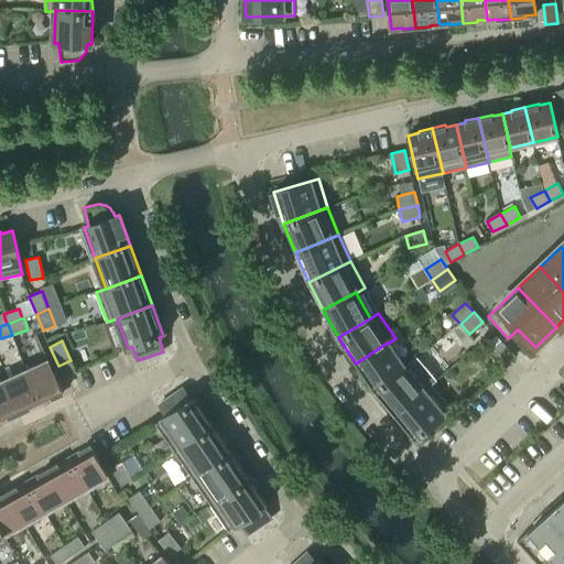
[(516,356),(502,342),(491,351),(506,366),(516,356)]
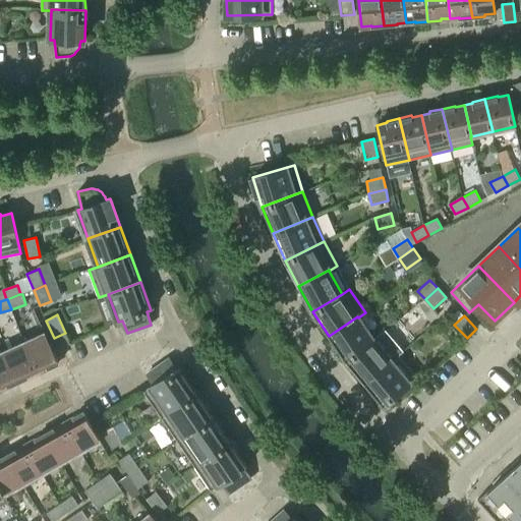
[(372,340),(358,317),(357,316),(329,336),(345,360),(372,340)]
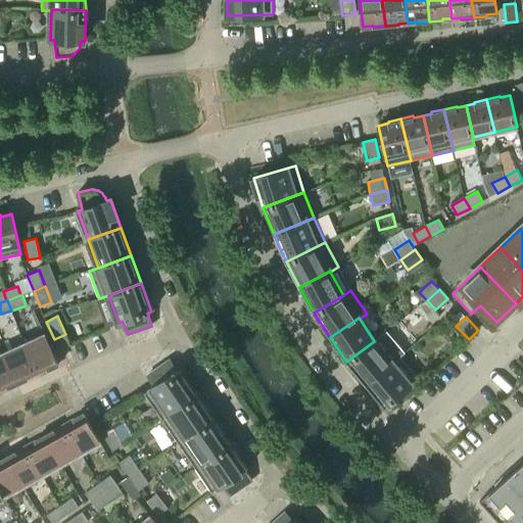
[(64,334),(54,339),(59,349),(69,344),(64,334)]
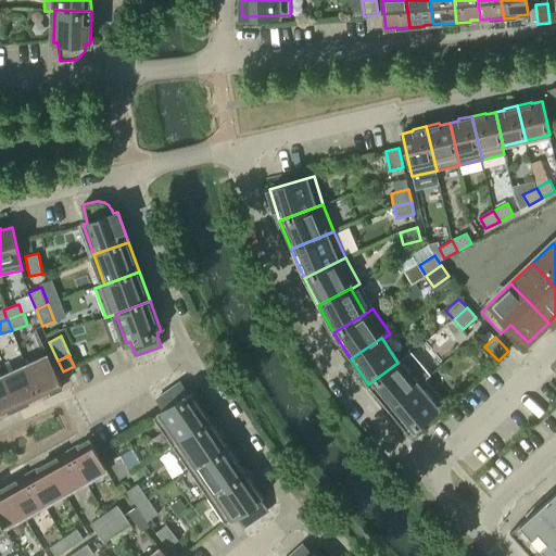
[(48,356),(26,366),(40,397),(63,387),(48,356)]
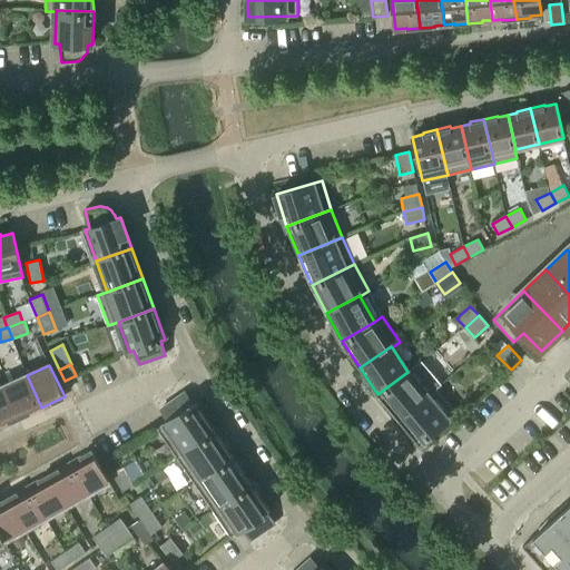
[(408,372),(377,394),(399,419),(428,394),(408,372)]
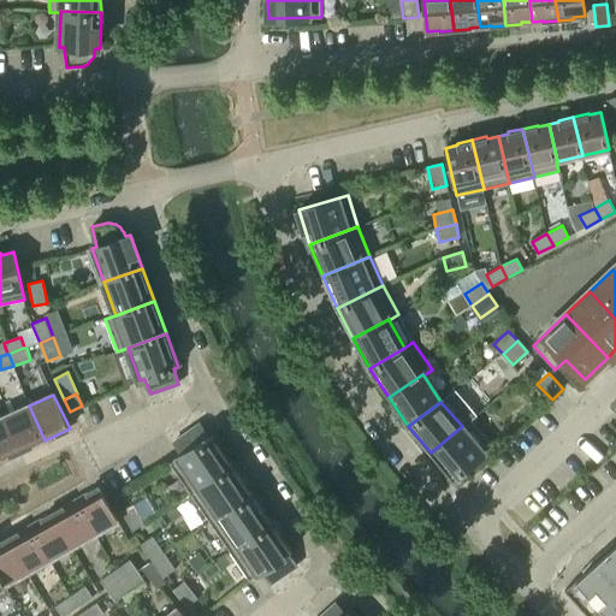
[(45,440),(29,406),(6,416),(22,451),(45,440)]
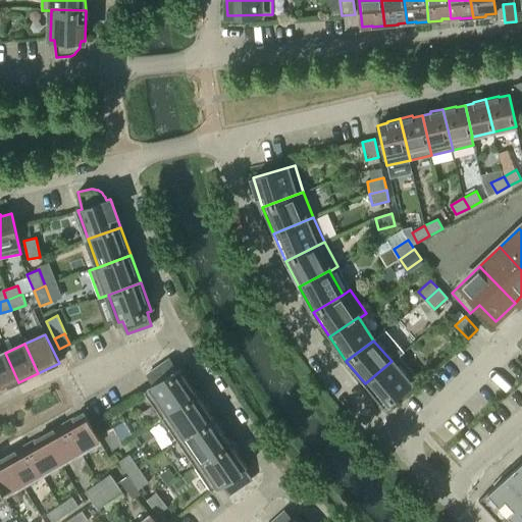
[(0,389),(18,382),(5,353),(0,355),(0,389)]
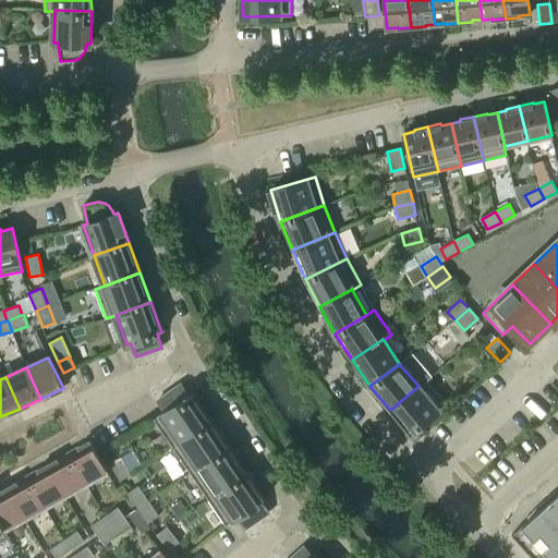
[(426,379),(419,386),(390,410),(411,435),(446,402),(426,379)]
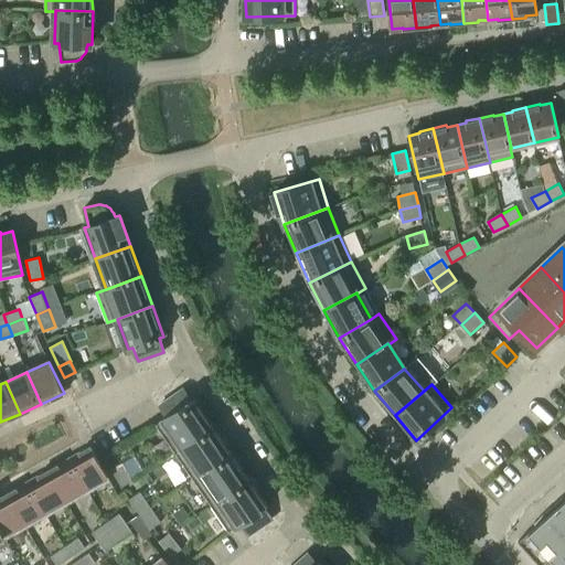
[(174,451),(213,425),(195,398),(191,401),(183,388),(160,405),(168,416),(157,425),(174,451)]
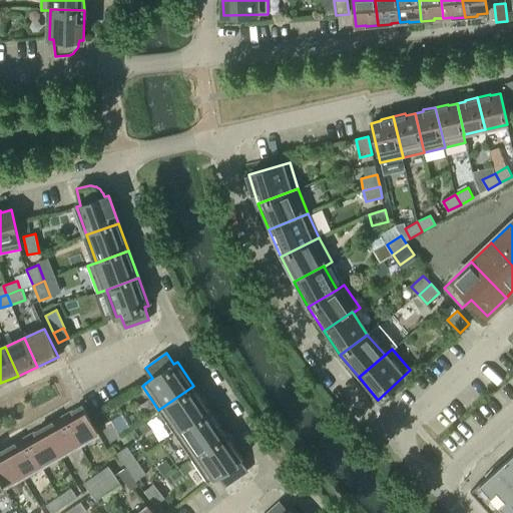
[(193,386),(158,410),(175,434),(209,410),(193,386)]
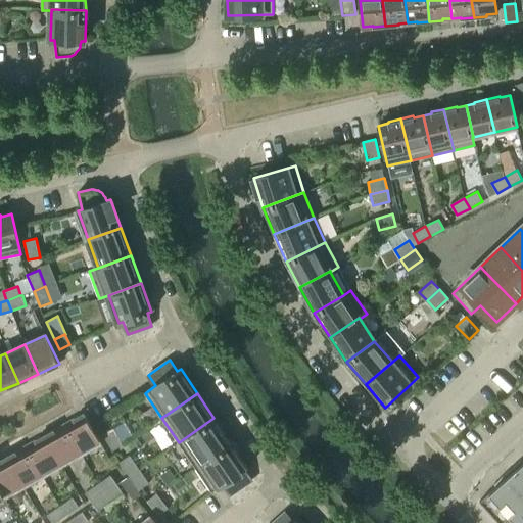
[(84,413),(64,424),(80,453),(100,441),(84,413)]
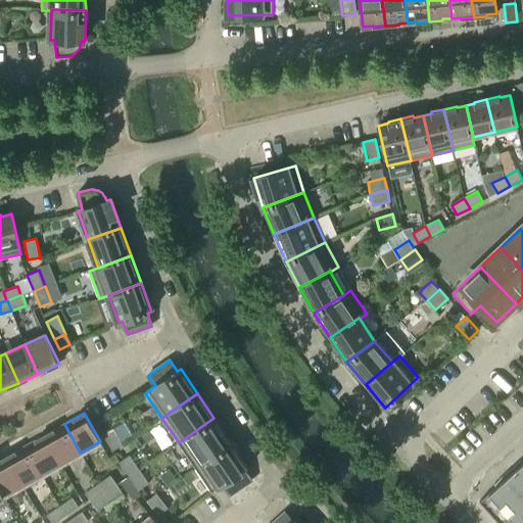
[(231,442),(214,418),(179,442),(195,467),(231,442)]
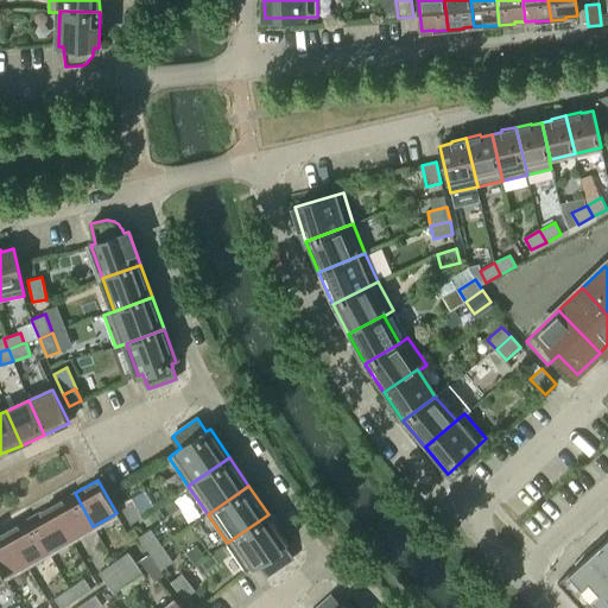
[(75,493),(52,506),(71,538),(93,526),(75,493)]
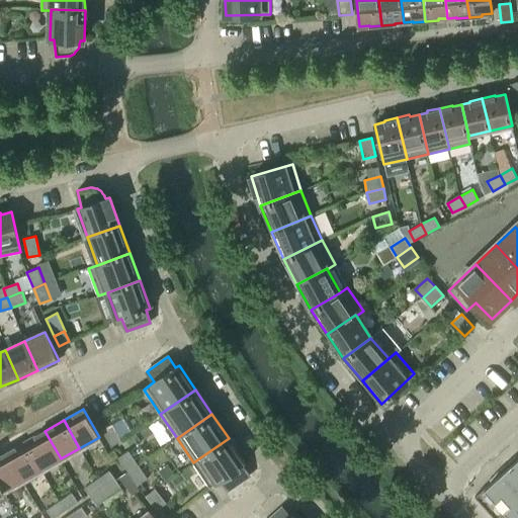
[(111,446),(122,440),(112,424),(101,430),(111,446)]
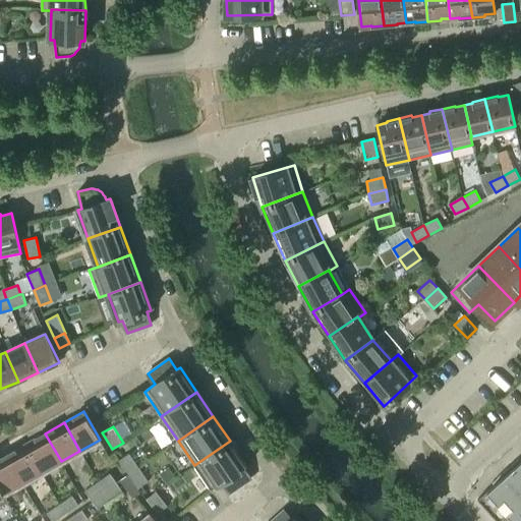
[(61,461),(45,433),(26,444),(42,472),(61,461)]
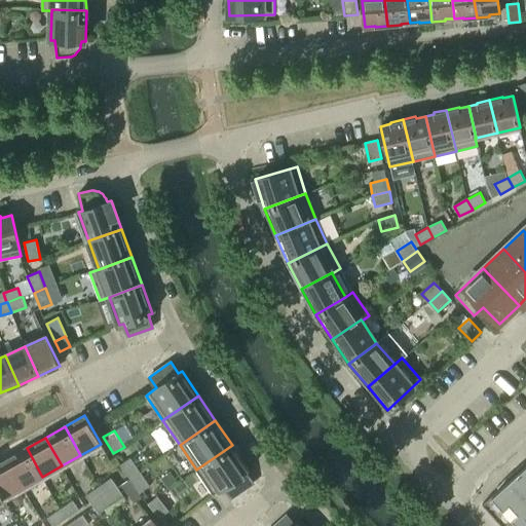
[(232,445),(196,470),(213,494),(224,487),(232,498),(253,484),(246,473),(250,470),(232,445)]
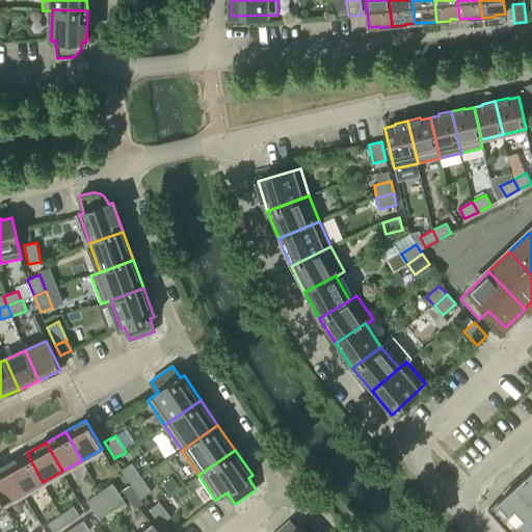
[(27,453),(7,464),(24,493),(43,482),(27,453)]
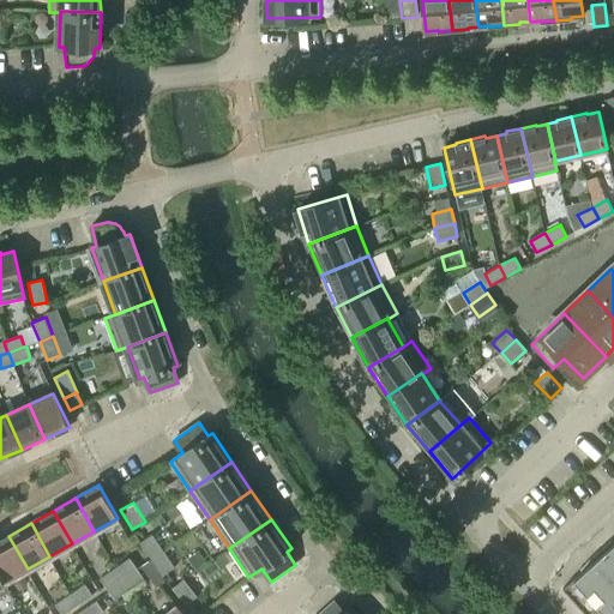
[(151,559),(163,551),(152,534),(140,542),(151,559)]
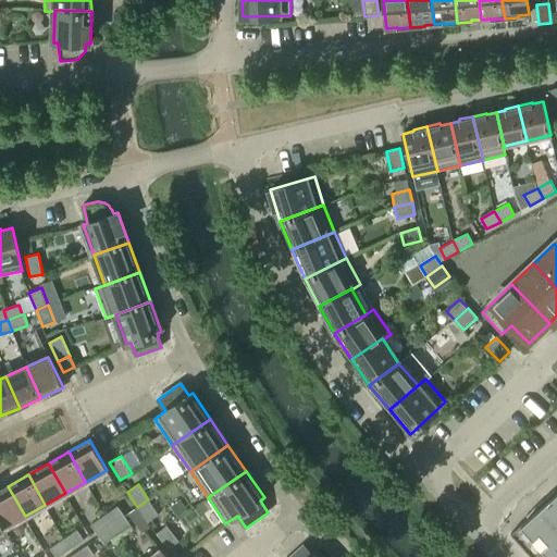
[(8,486),(0,490),(0,522),(3,529),(4,528),(25,516),(8,486)]
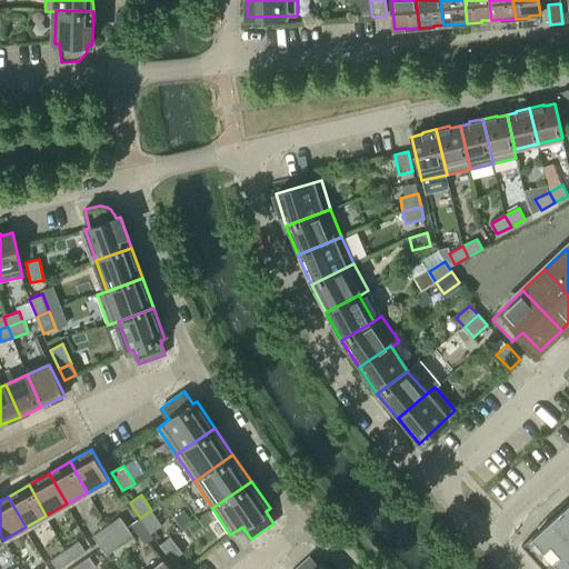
[(568,568),(568,500),(568,499),(537,527),(539,529),(521,545),(542,568),(568,568)]
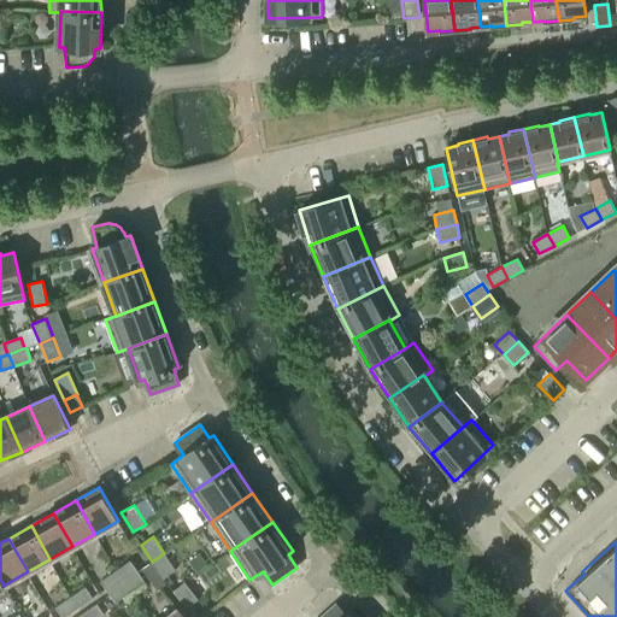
[(176,570),(164,553),(152,562),(164,579),(176,570)]
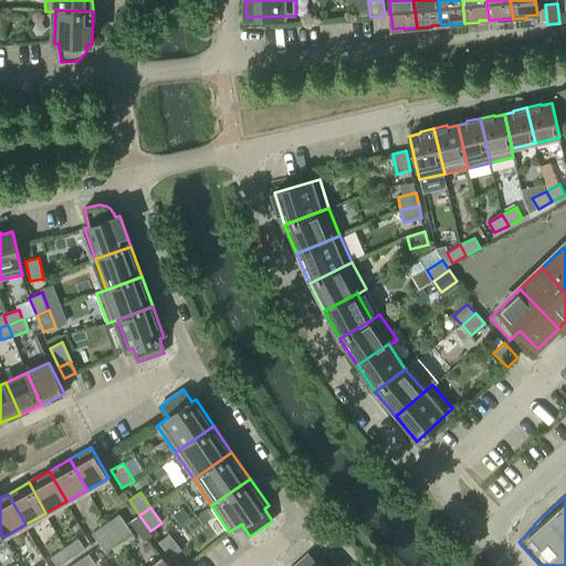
[(113,534),(126,524),(119,514),(106,524),(113,534)]
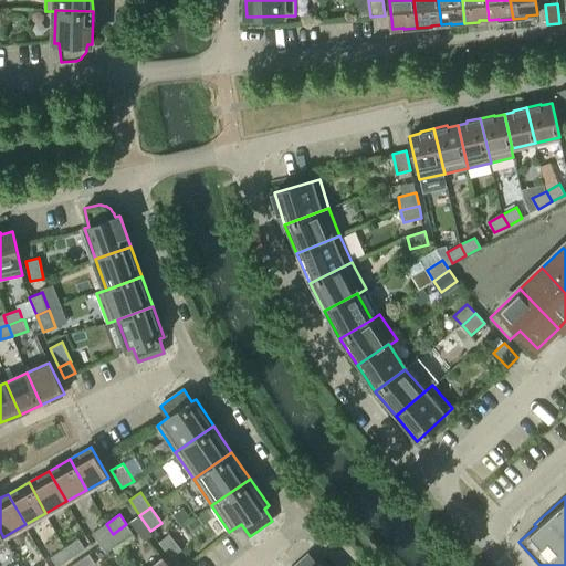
[(139,515),(129,522),(144,542),(154,535),(150,531),(139,515)]
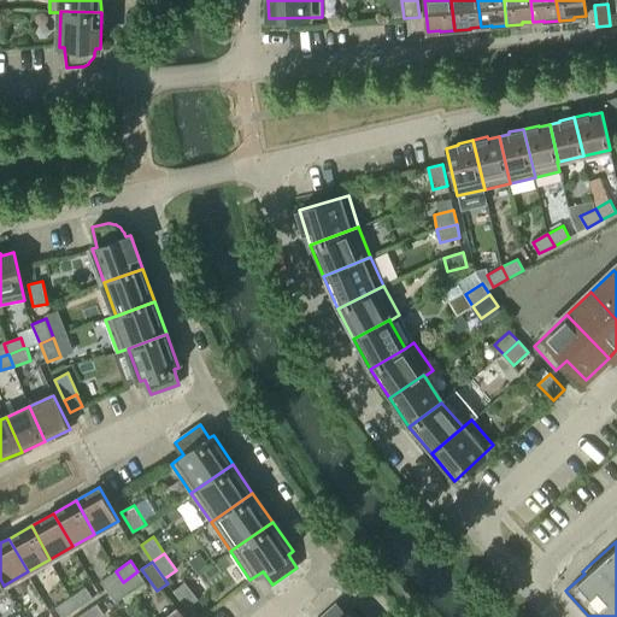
[(123,582),(116,571),(101,581),(109,592),(123,582)]
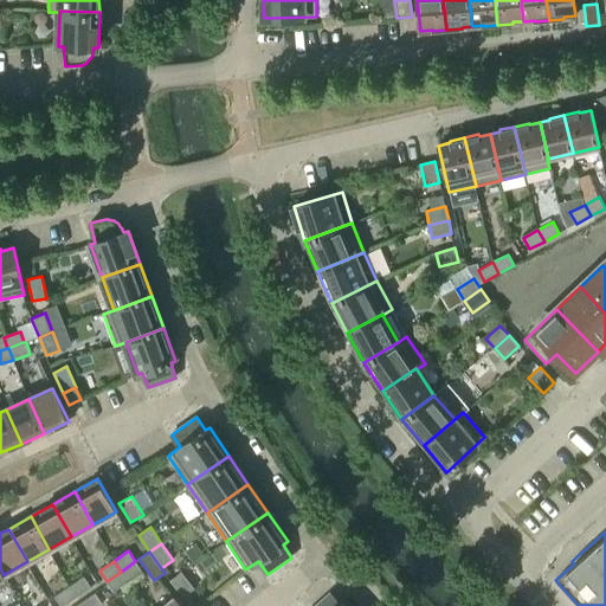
[(135,561),(121,572),(129,582),(143,572),(140,567),(135,561)]
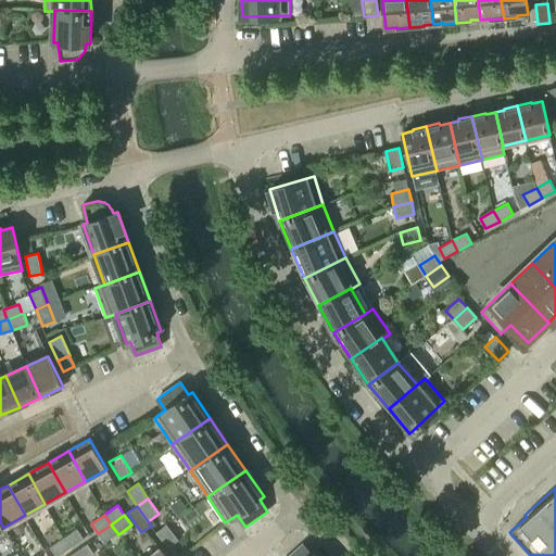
[(0,521),(0,540),(9,535),(4,527),(3,528),(0,521)]
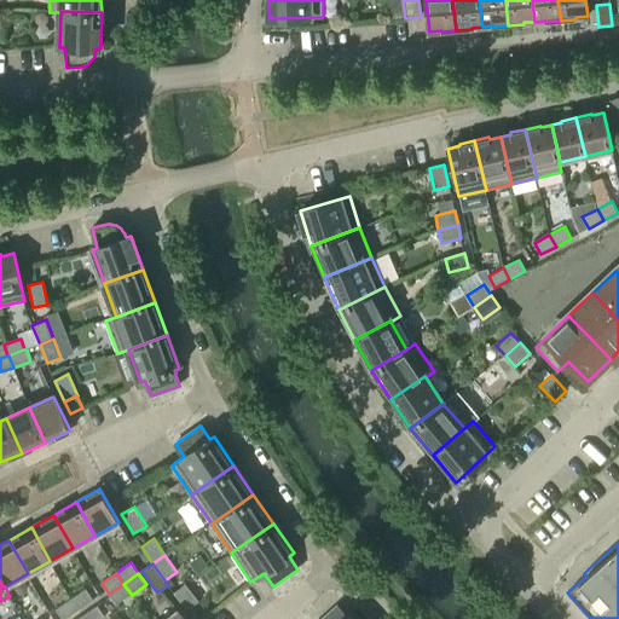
[(123,584),(109,594),(116,605),(132,595),(123,584)]
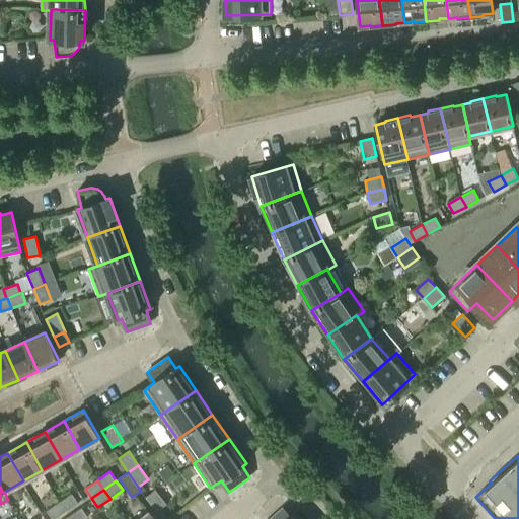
[(157,512),(167,504),(155,490),(146,497),(157,512)]
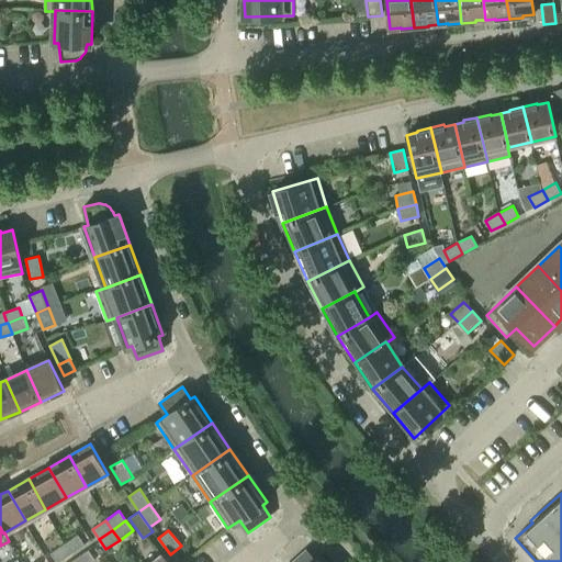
[(78,535),(65,543),(71,553),(85,544),(78,535)]
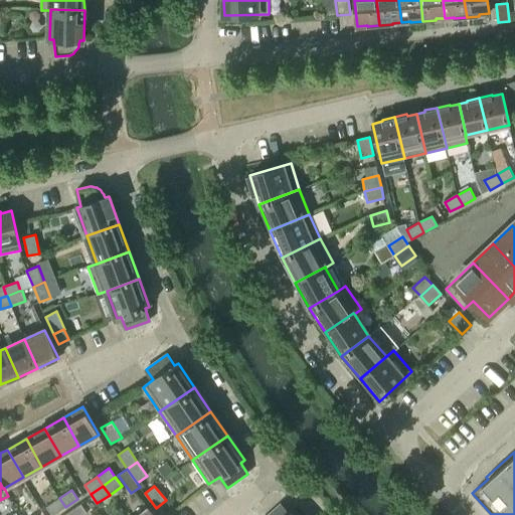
[(53,514),(65,507),(59,498),(46,507),(52,514),(53,514)]
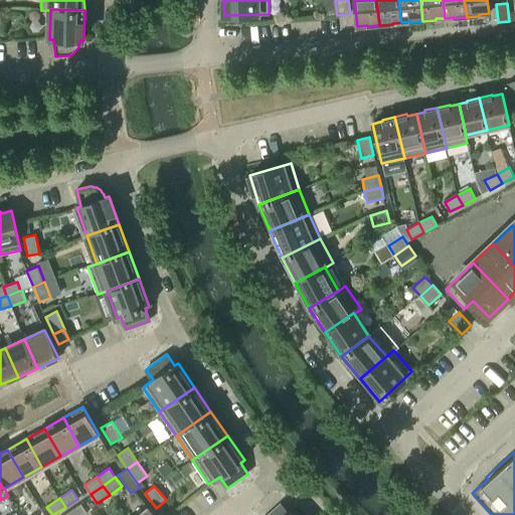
[(68,512),(70,514),(83,514),(88,513),(81,504),(68,512)]
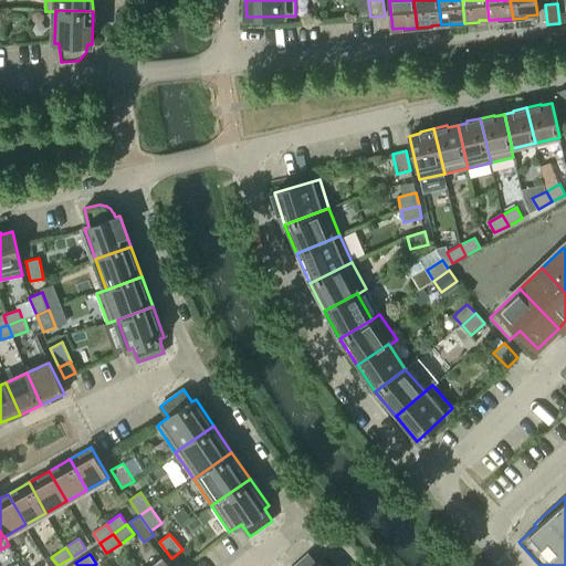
[(324,565),(321,563),(317,565),(308,555),(295,565),(324,565)]
